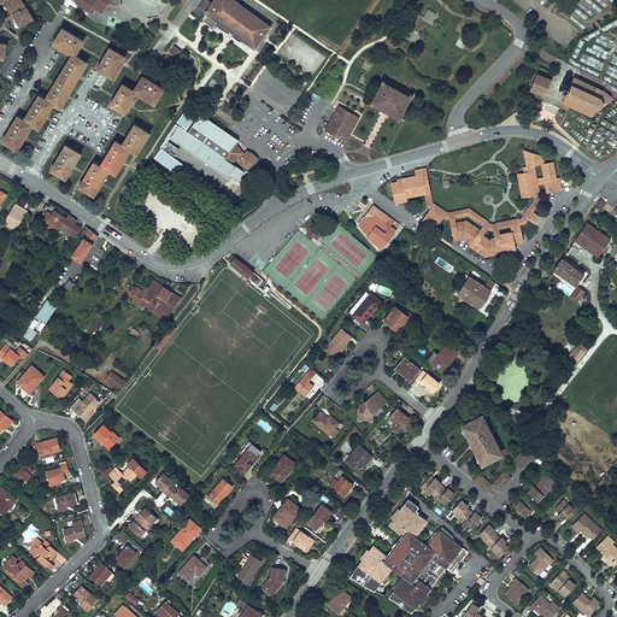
[(0,0),(3,3),(6,6),(11,13),(18,24),(33,19),(28,11),(25,6),(22,1),(19,0),(0,0)]
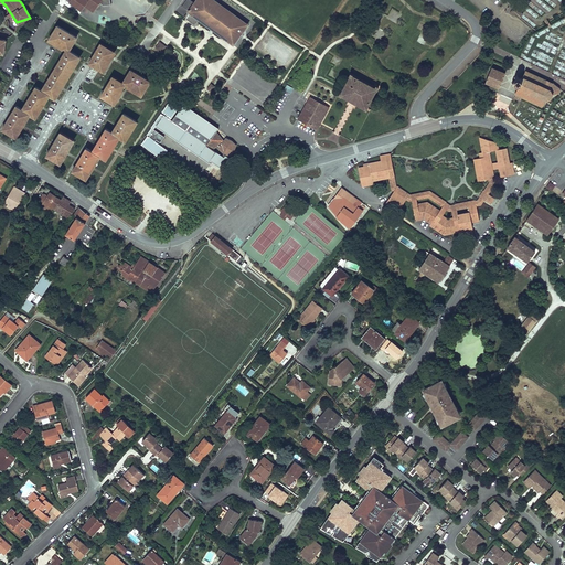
[(57,0),(62,3),(63,1),(83,16),(86,11),(95,18),(102,8),(104,10),(107,10),(112,4),(110,2),(107,0),(57,0)]
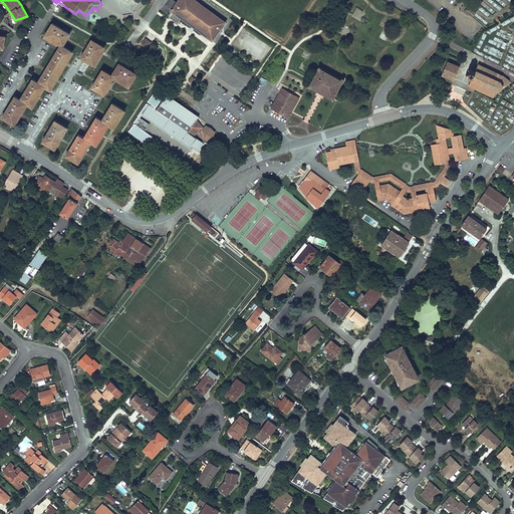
[(221,32),(227,23),(193,0),(181,0),(177,5),(171,1),(166,9),(172,13),(168,18),(178,25),(182,20),(214,42),(221,32)]
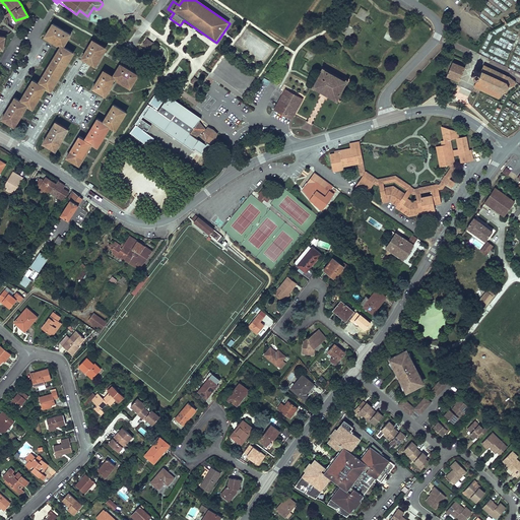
[(469,11),(473,14),(474,12),(478,16),(481,12),(473,6),(469,11)]
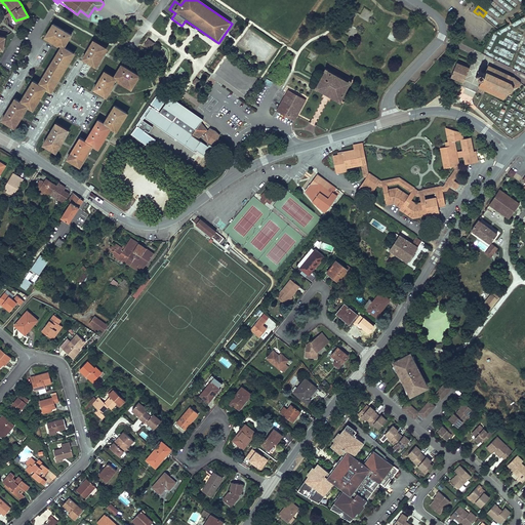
[(365,8),(359,15),(367,22),(372,13),(365,8)]
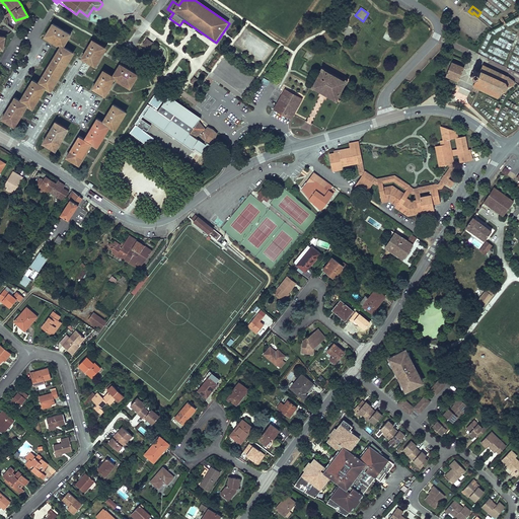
[(13,99),(1,120),(12,127),(25,106),(30,109),(44,89),(49,92),(72,54),(62,48),(69,36),(54,27),(48,39),(60,47),(36,84),(31,81),(18,102),(13,99)]
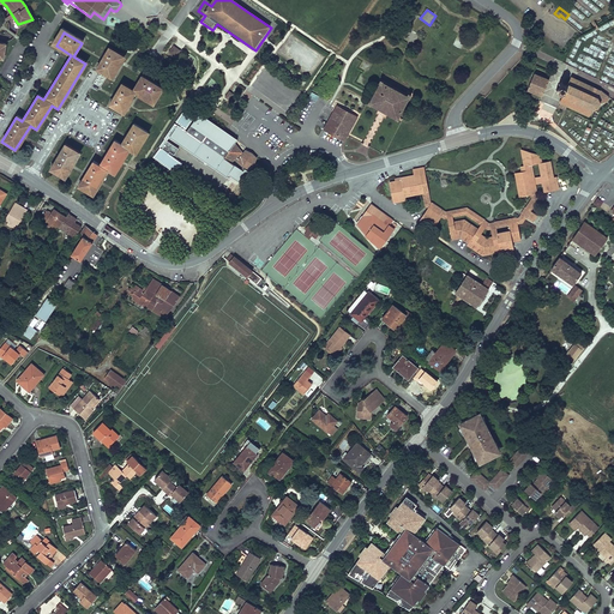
[(124,58),(109,48),(95,70),(109,78),(124,58)]
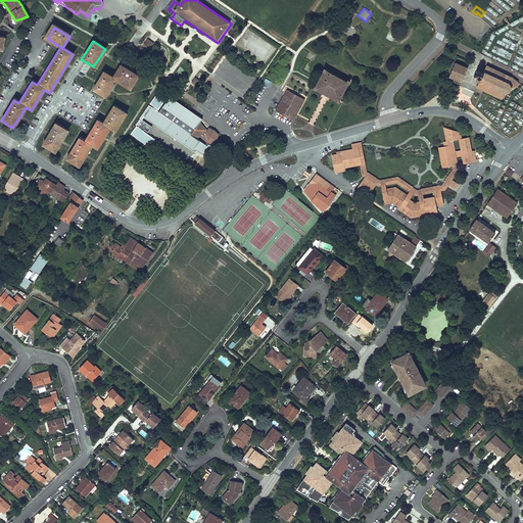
[(155,45),(149,41),(145,47),(151,51),(155,45)]
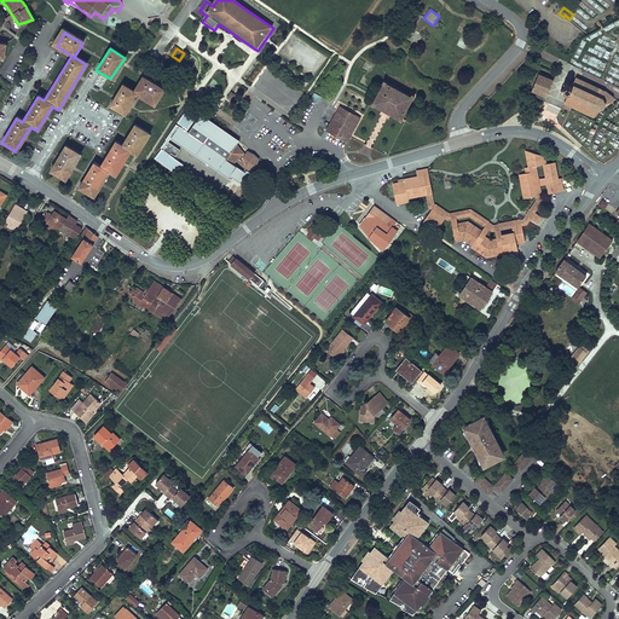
[(555,81),(539,74),(532,87),(548,96),(555,81)]
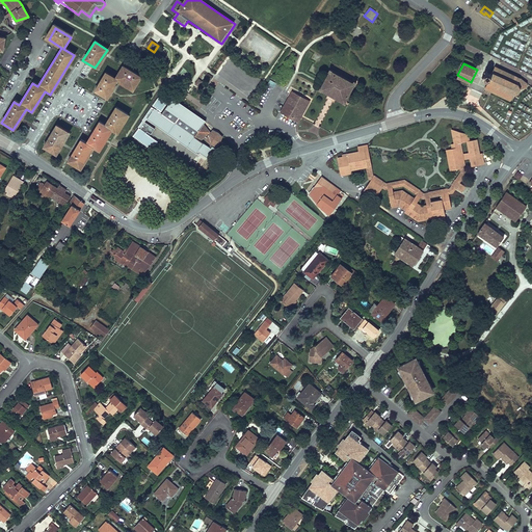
[(106,74),(95,92),(106,100),(117,81),(133,90),(140,78),(122,67),(114,79),(106,74)]
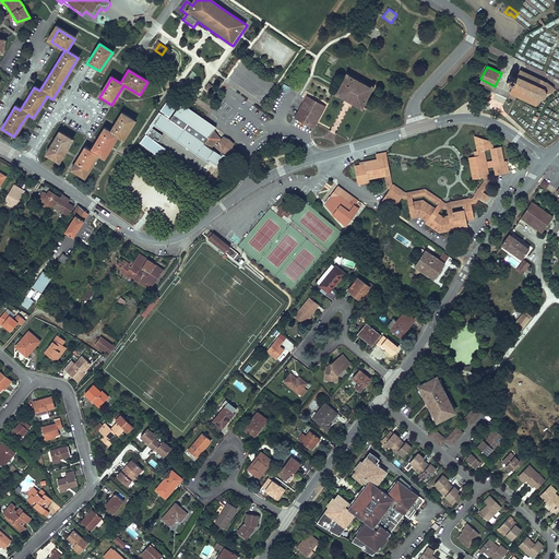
[(516,76),(511,74),(507,82),(513,85),(508,96),(514,99),(516,95),(536,105),(538,100),(547,98),(547,93),(552,93),(554,87),(546,81),(520,70),(516,76)]
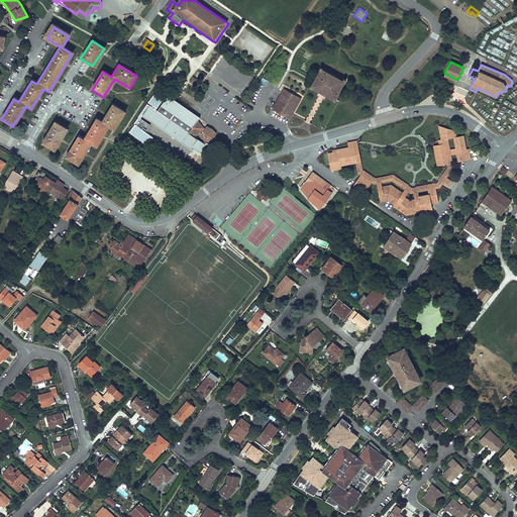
[(322,68),(312,85),(335,98),(343,83),(345,83),(347,79),(343,77),(342,79),(322,68)]
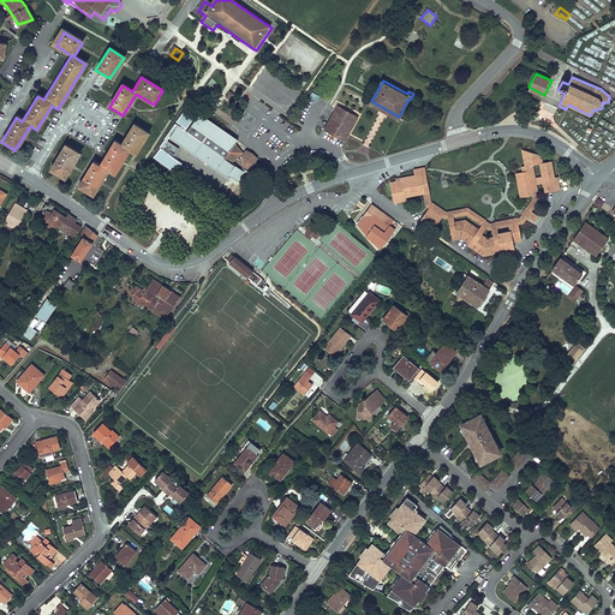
[(357,114),(338,103),(324,129),(344,139),(347,133),(357,114)]
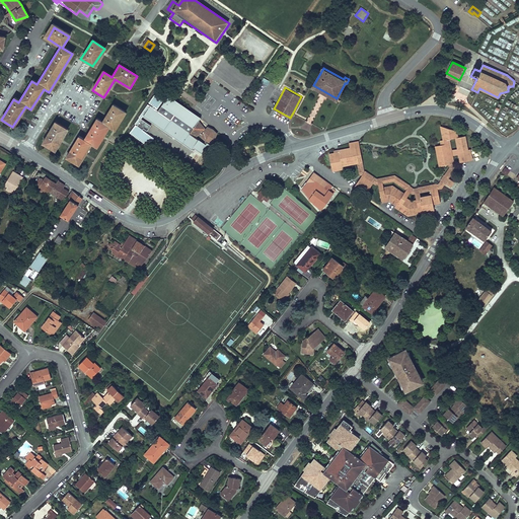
[(148,103),(156,109),(162,101),(154,96),(148,103)]
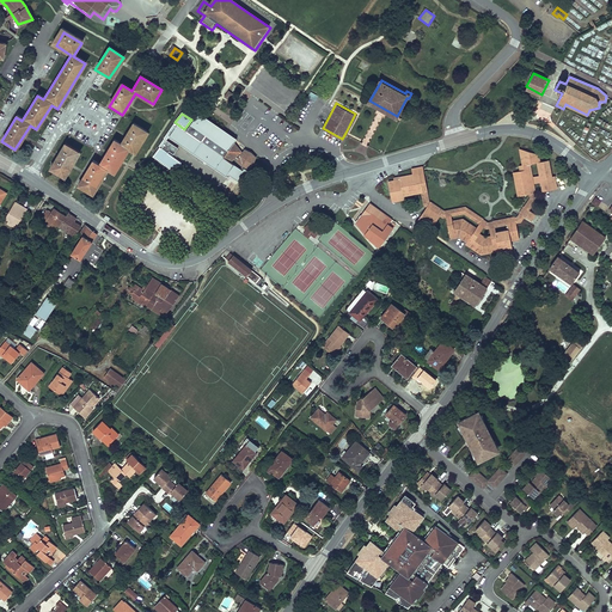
[(280,116),(275,121),(287,130),(292,126),(280,116)]
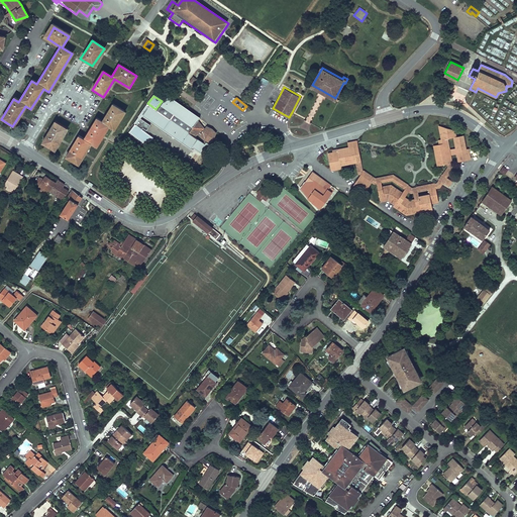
[(78,137),(66,160),(77,166),(89,144),(95,147),(107,127),(113,130),(123,113),(112,106),(101,123),(97,121),(85,141),(78,137)]
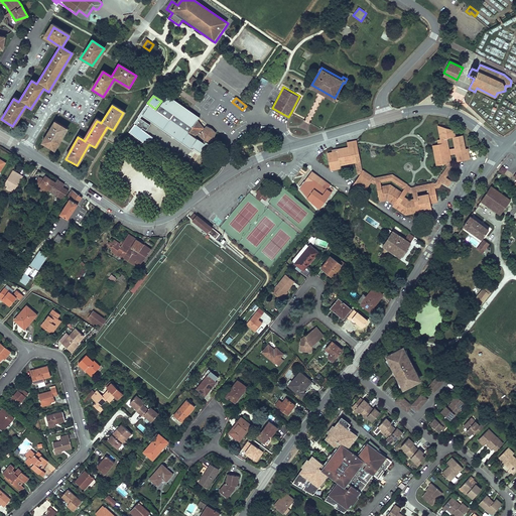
[(53,123),(41,143),(53,150),(66,130),(53,123)]
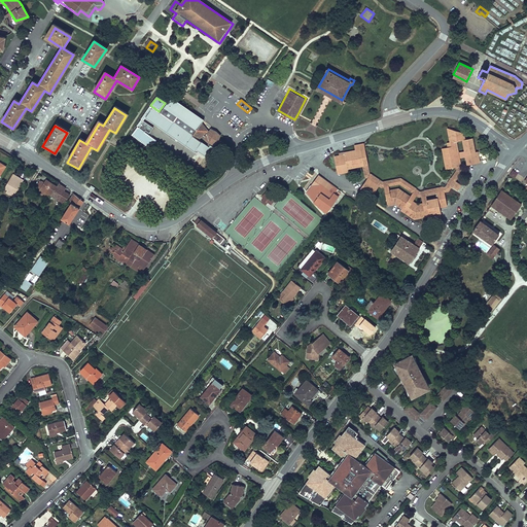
[(462,140),(465,139),(463,133),(447,129),(450,142),(457,141),(462,140)]
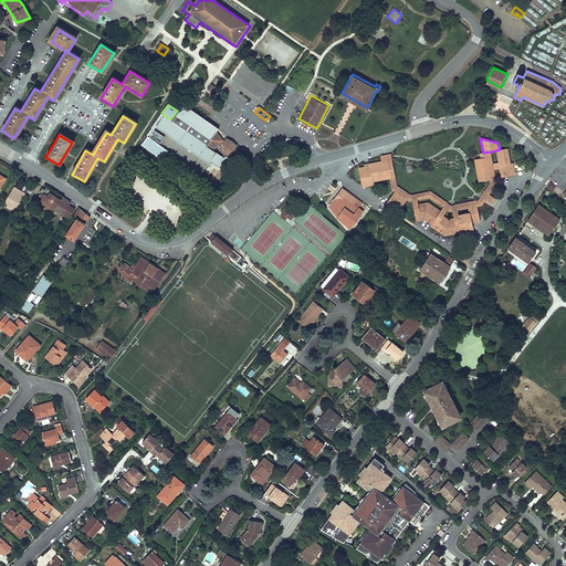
[(507,148),(496,150),(499,163),(500,169),(501,178),(515,175),(513,163),(511,164),(507,148)]
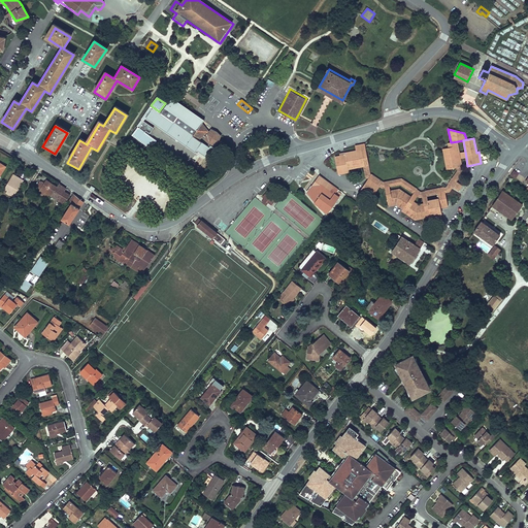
[(459,168),(456,168),(456,171),(453,176),(448,185),(447,187),(440,188),(426,190),(421,191),(419,190),(417,189),(401,177),(384,182),(371,173),(365,144),(363,144),(361,145),(356,145),(356,150),(361,149),(364,165),(368,177),(369,177),(380,187),(382,188),(385,188),(385,191),(391,190),(390,186),(401,184),(414,192),(410,196),(409,199),(414,202),(417,196),(420,198),(422,197),(423,203),(428,202),(428,200),(427,196),(437,195),(446,193),(450,192),(453,188),(453,187),(459,191),(462,186),(456,180),(458,179),(462,172),(463,171),(461,158),(466,158),(465,152),(460,153),(458,141),(451,142),(448,143),(448,145),(449,147),(455,146),(459,168)]
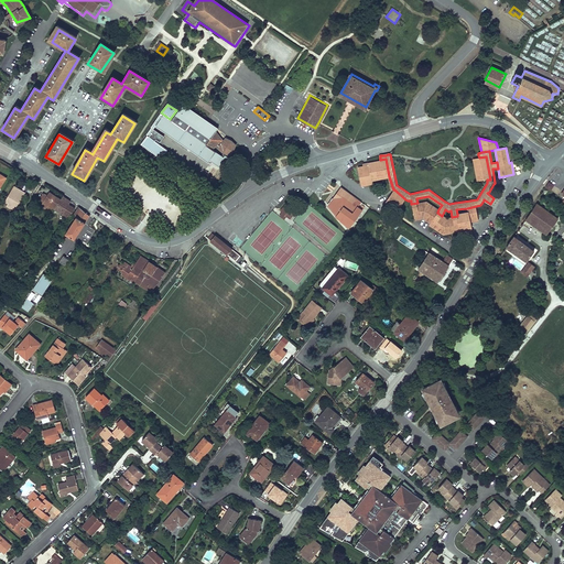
[(486,156),(479,158),(473,159),(477,181),(487,180),(490,180),(486,156)]
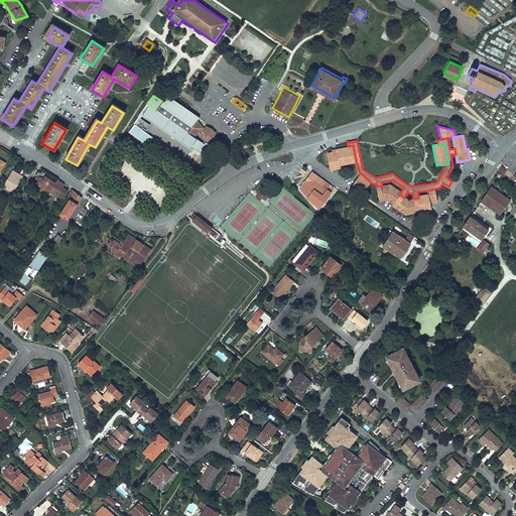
[(342,164),(356,161),(353,145),(348,146),(332,150),(332,152),(328,153),(332,169),(337,168),(342,167),(342,164)]
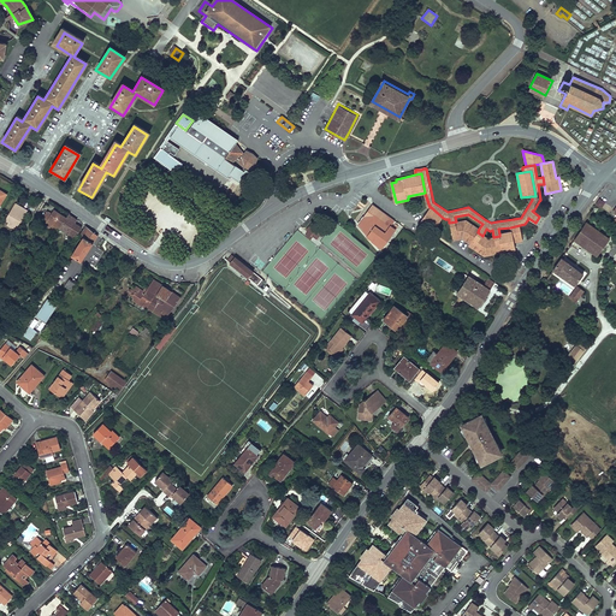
[(11,227),(15,230),(28,209),(24,207),(23,209),(15,203),(5,219),(10,221),(13,224),(11,227)]
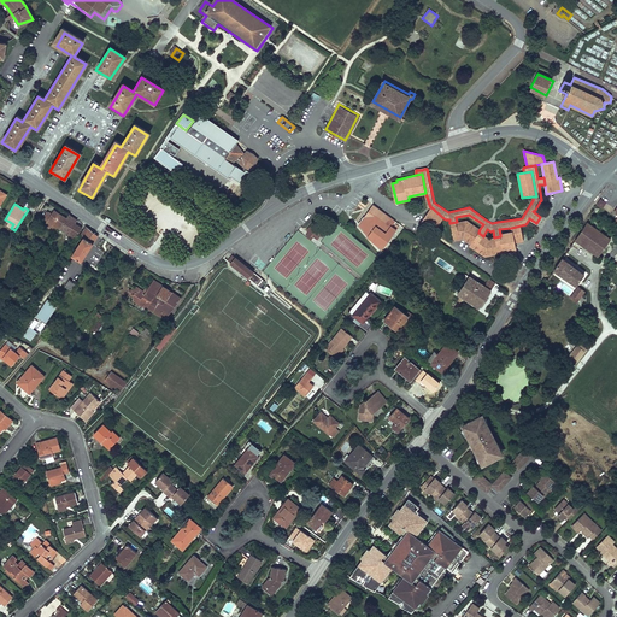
[(369,209),(358,225),(366,236),(365,238),(381,250),(394,230),(389,227),(394,221),(372,205),(369,209)]
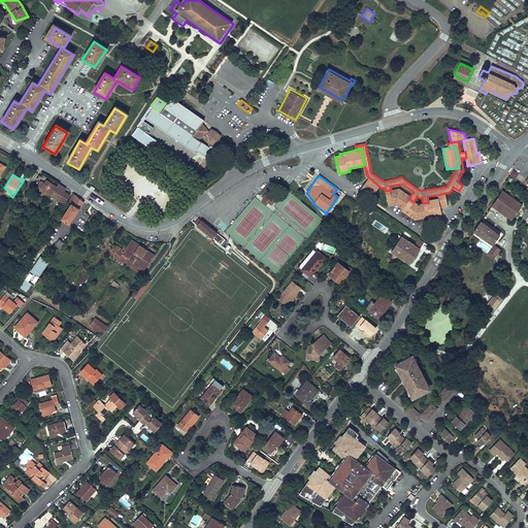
[(371,197),(380,187),(369,177),(361,190),(371,197)]
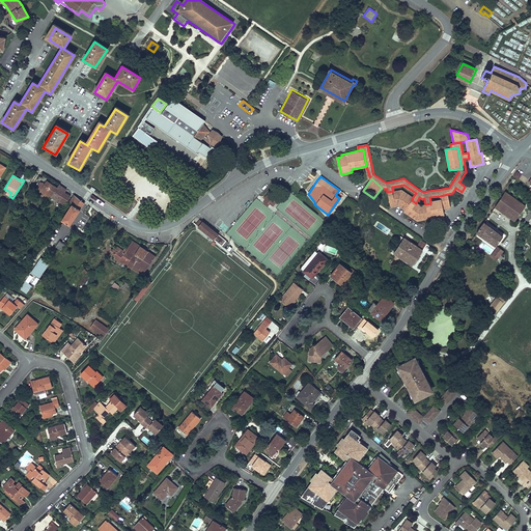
[(36,187),(52,197),(58,187),(48,179),(45,184),(40,180),(36,187)]
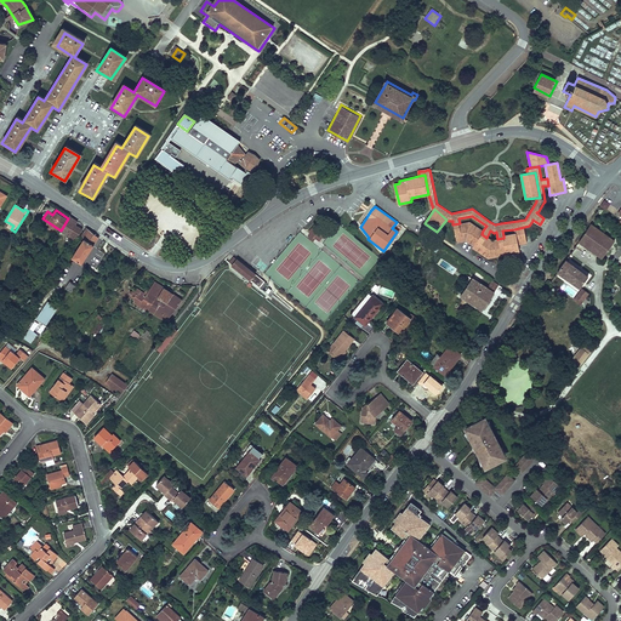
[(74,218),(70,216),(68,218),(61,231),(74,239),(81,229),(77,226),(72,222),(74,218)]
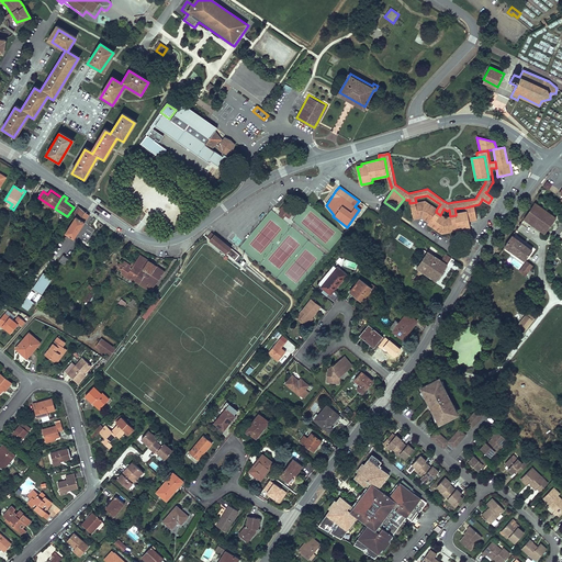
[(290,205),(284,201),(278,210),(283,214),(290,205)]
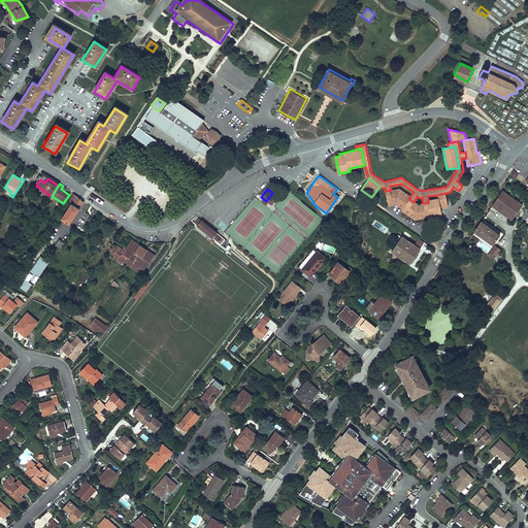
[(391,190),(385,191),(388,206),(396,205),(402,209),(401,211),(415,220),(431,217),(431,216),(433,215),(434,220),(438,220),(442,219),(441,210),(440,208),(449,207),(446,193),(437,195),(438,198),(428,200),(428,202),(423,203),(418,204),(414,202),(409,199),(410,196),(399,189),(391,190)]
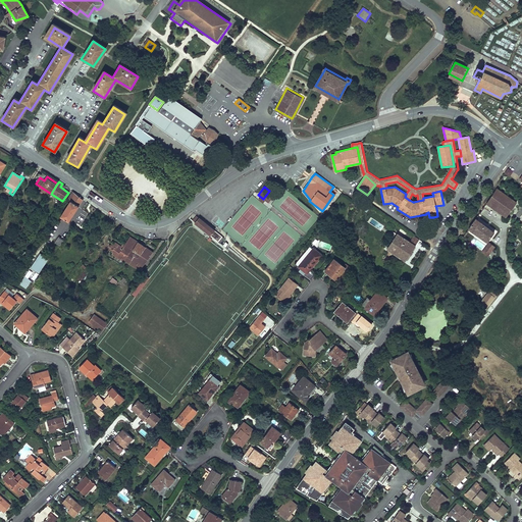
[(497,189),(486,204),(507,218),(517,203),(497,189)]
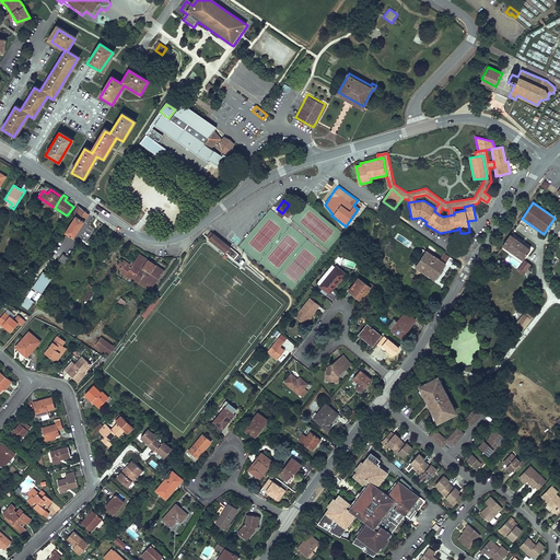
[(77,214),(84,220),(90,213),(79,205),(73,212),(77,214)]
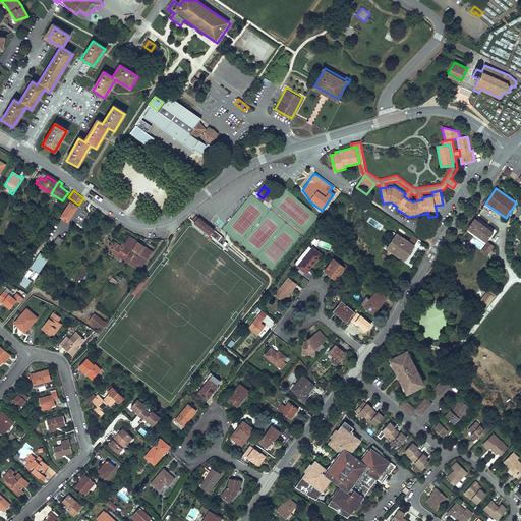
[(68,219),(78,205),(71,199),(61,214),(68,219)]
